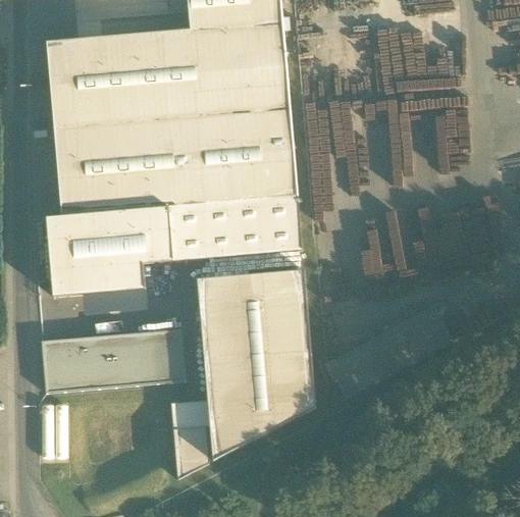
[(296,195),(278,0),(186,0),(189,28),(46,41),(60,214),(296,195)]
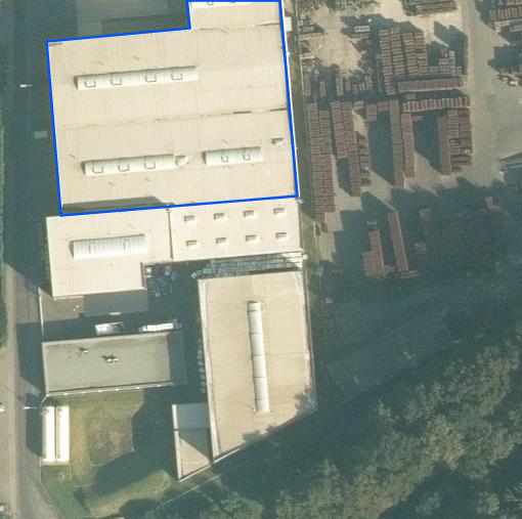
[(142,288),(144,288),(142,262),(302,249),(297,196),(60,215),(45,217),(51,296),(83,293),(142,288)]
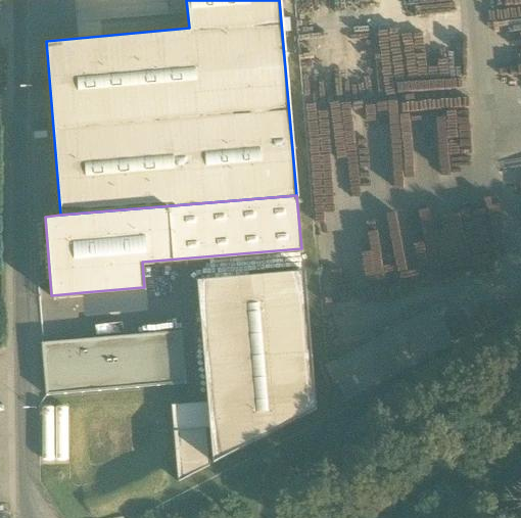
[(303,269),(196,278),(211,460),(315,407),(303,269)]
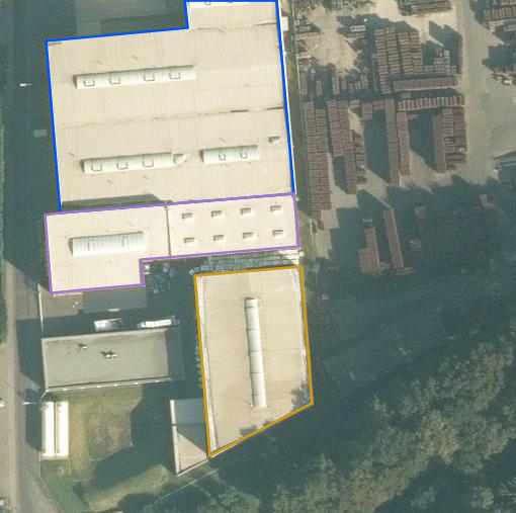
[(82,289),(84,310),(143,305),(141,284),(82,289)]
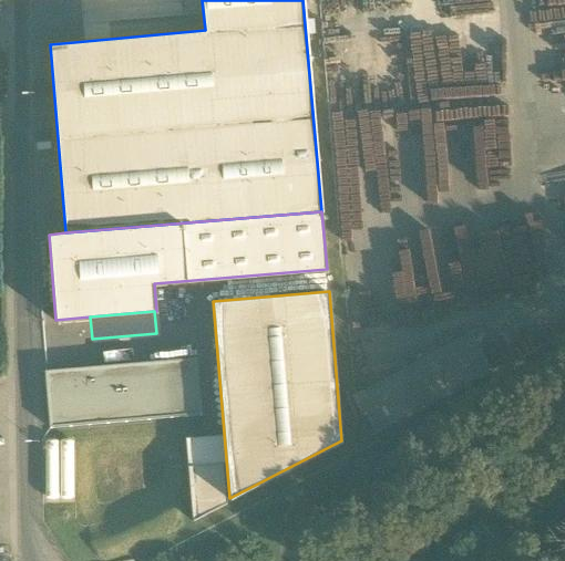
[(462,333),(353,392),(375,430),(482,372),(462,333)]
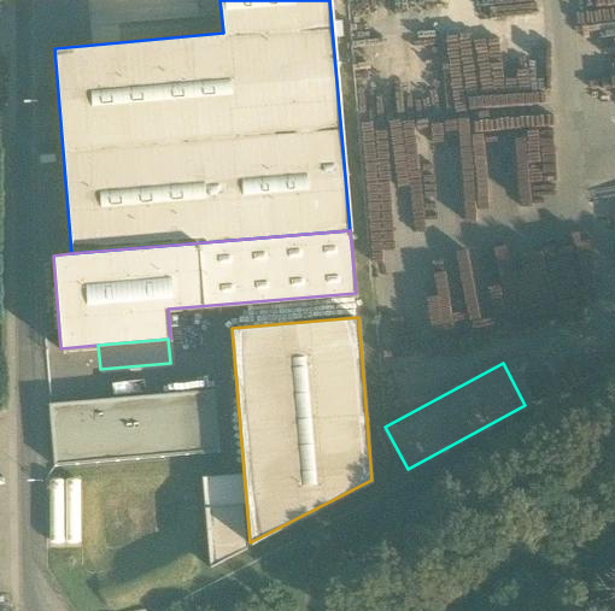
[(212,387),(47,400),(52,463),(218,448),(212,387)]
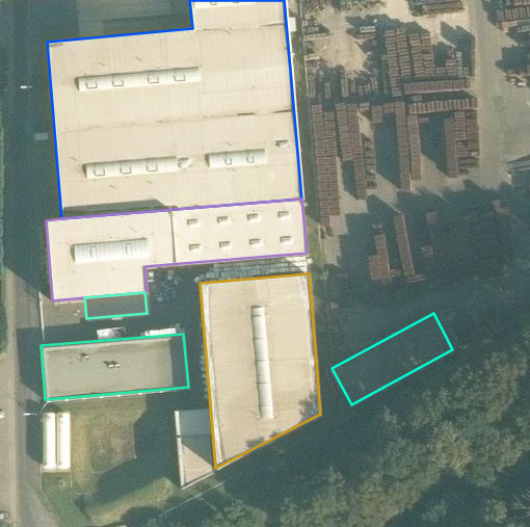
[(208,432),(175,436),(179,486),(211,470),(208,432)]
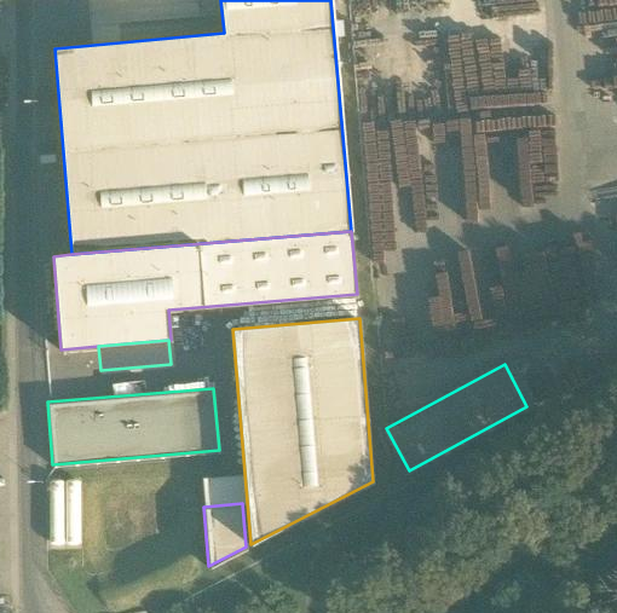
[(46,516),(46,536),(68,537),(68,516),(46,516)]
